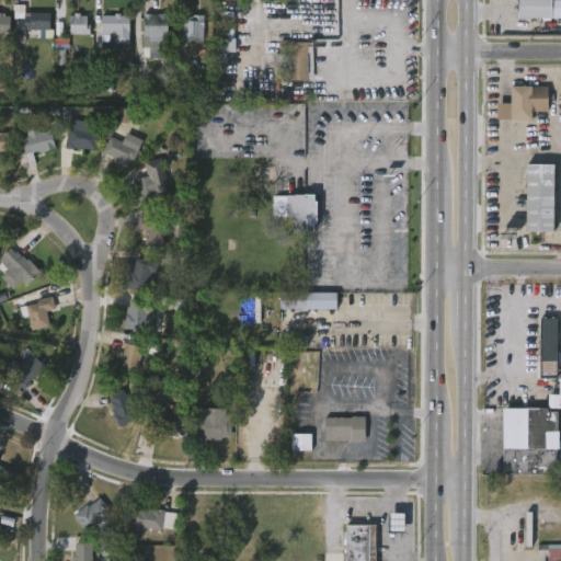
[(560,0),(560,1),(551,1),(551,20),(517,20),(517,0),(560,0)]
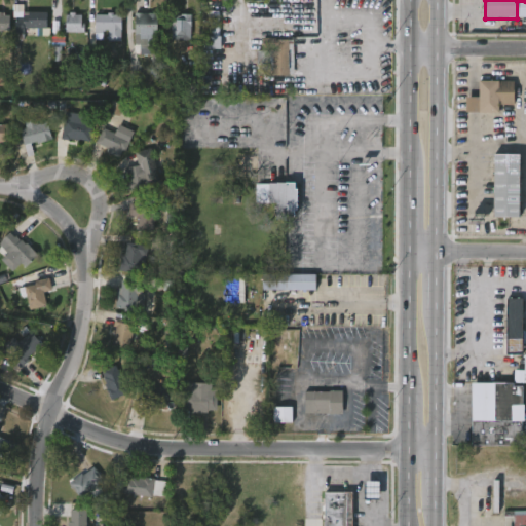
[(200,48),(198,48),(199,10),(217,10),(216,48),(200,48)]
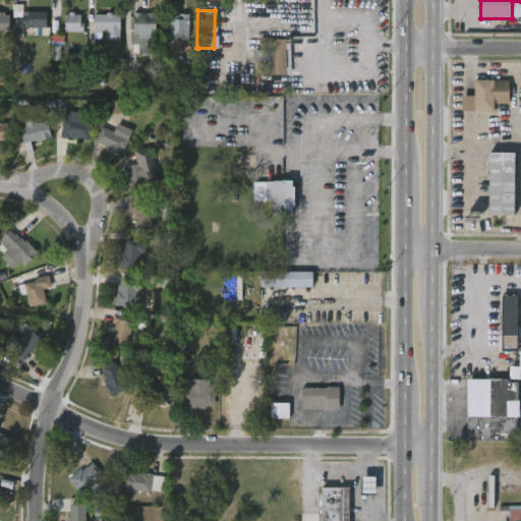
[(9,15),(8,31),(0,31),(0,11),(3,12),(3,15),(9,15)]
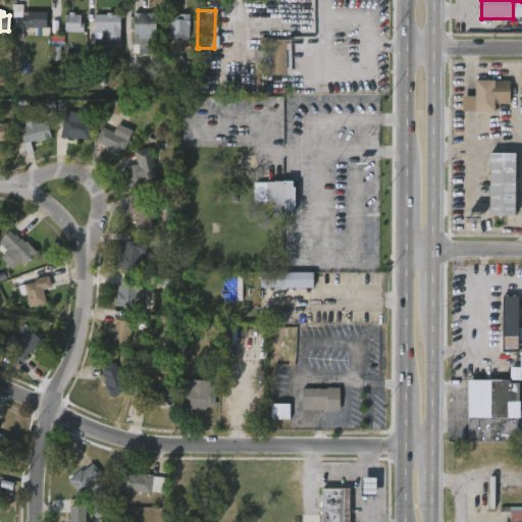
[(21,12),(45,12),(45,34),(22,34),(21,40),(14,40),(14,17),(21,17),(21,12)]
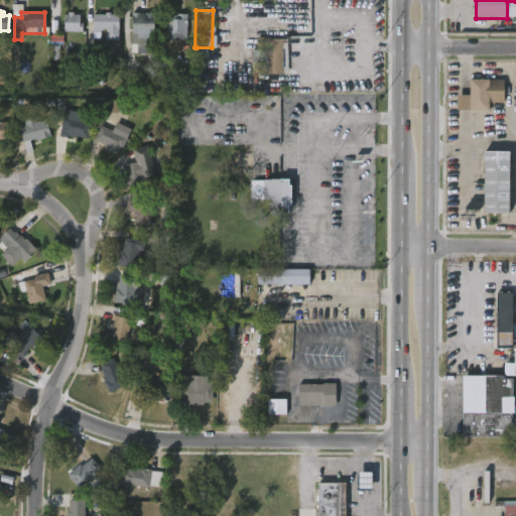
[(73,12),(73,15),(81,15),(82,32),(60,32),(61,27),(63,27),(65,14),(68,14),(68,12),(73,12)]
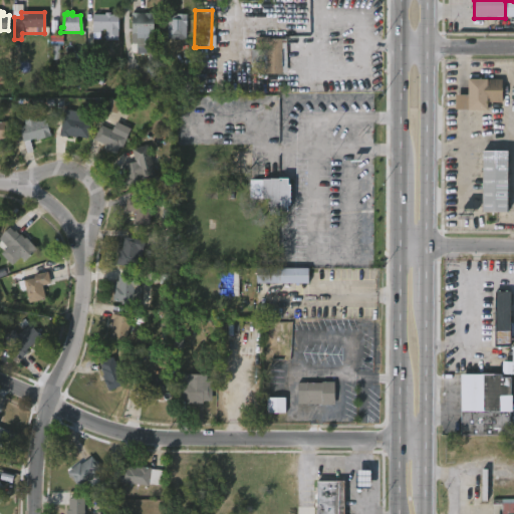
[(109,12),(109,14),(118,15),(117,41),(104,40),(104,38),(103,38),(103,29),(99,30),(99,33),(92,33),(92,14),(104,14),(104,12),(109,12)]
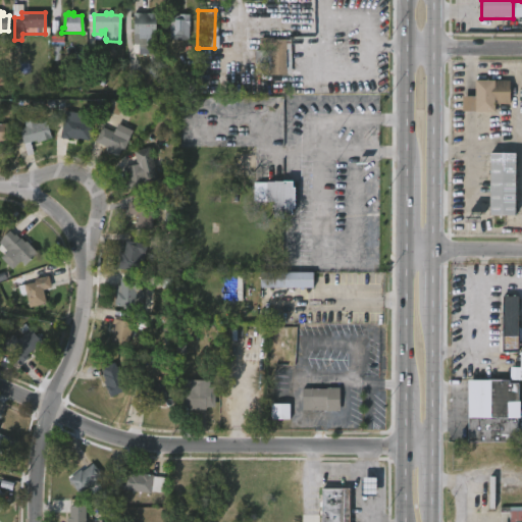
[(156,14),(156,46),(139,46),(139,35),(131,35),(131,29),(133,29),(133,13),(156,14)]
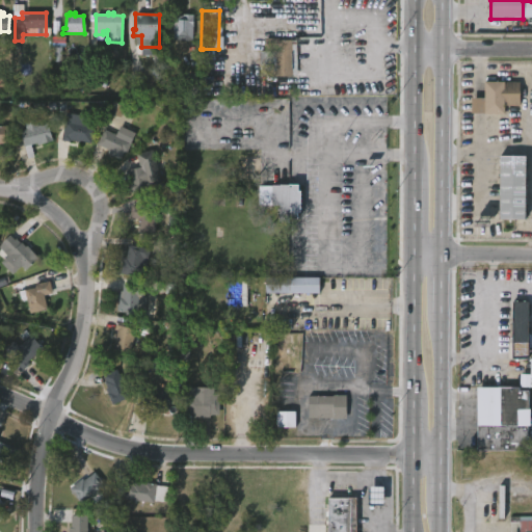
[(191,15),(191,42),(174,41),(174,34),(170,34),(170,19),(178,19),(178,14),(191,15)]
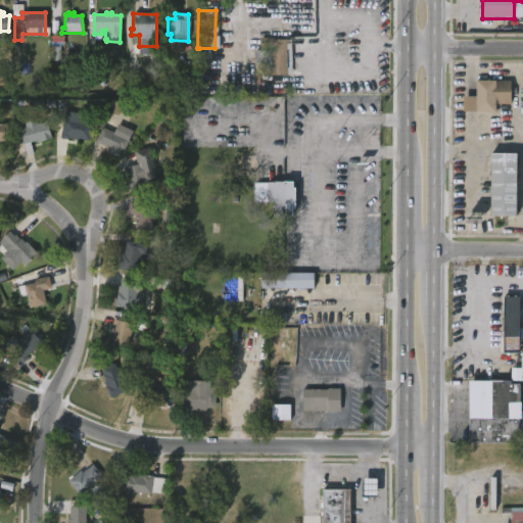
[(272,38),(272,39),(289,40),(289,74),(268,74),(268,68),(253,68),(253,50),(268,50),(268,48),(258,48),(258,38),(272,38)]
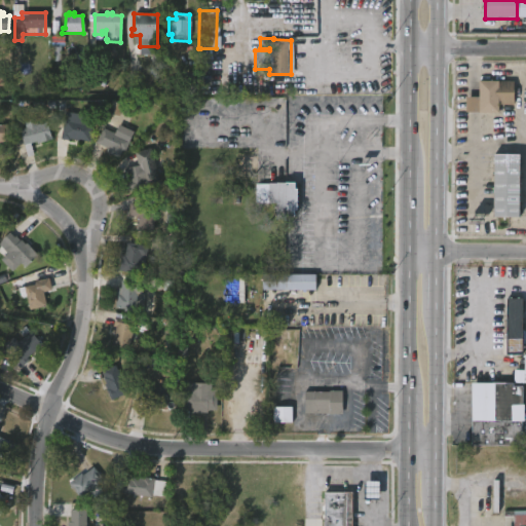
[(240,75),(240,76),(256,77),(256,80),(272,80),(272,96),(197,95),(197,74),(240,75)]
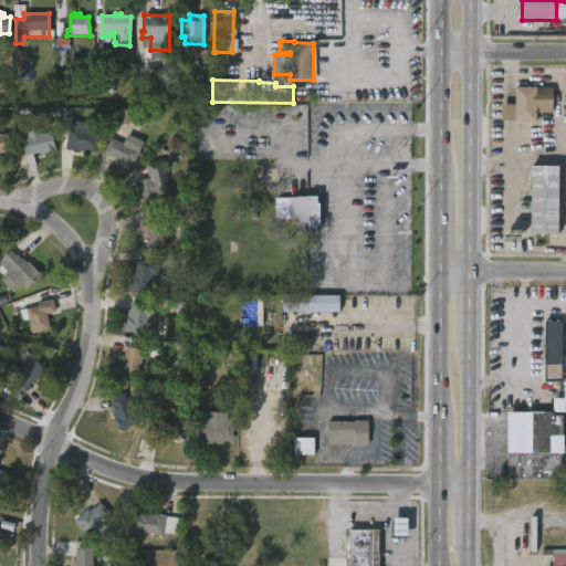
[(533,122),(510,121),(498,121),(498,104),(510,104),(512,104),(512,86),(551,87),(551,113),(533,113),(533,122)]
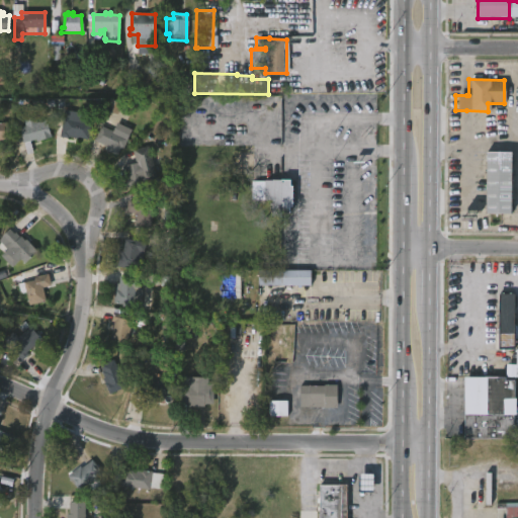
[(132,128),(117,156),(104,149),(106,146),(94,139),(101,125),(110,130),(117,114),(125,119),(123,124),(132,128)]
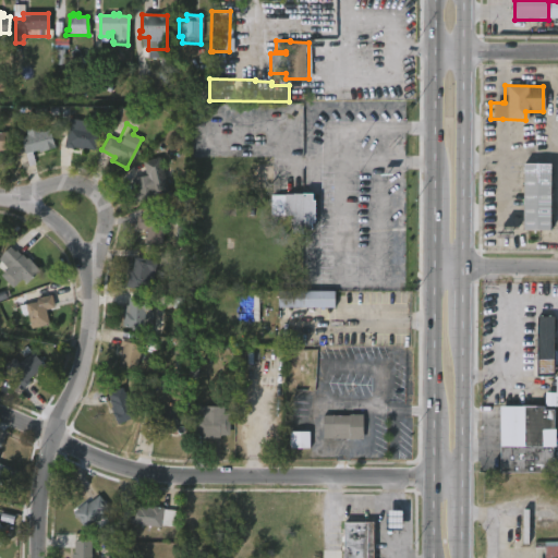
[(38,125),(39,131),(50,129),(55,147),(38,152),(38,150),(32,152),(35,162),(27,165),(20,136),(27,134),(25,129),(38,125)]
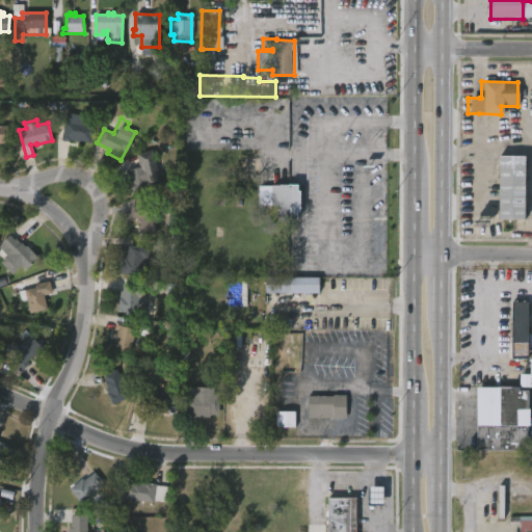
[(92,125),(89,142),(70,139),(69,142),(59,140),(63,120),(92,125)]
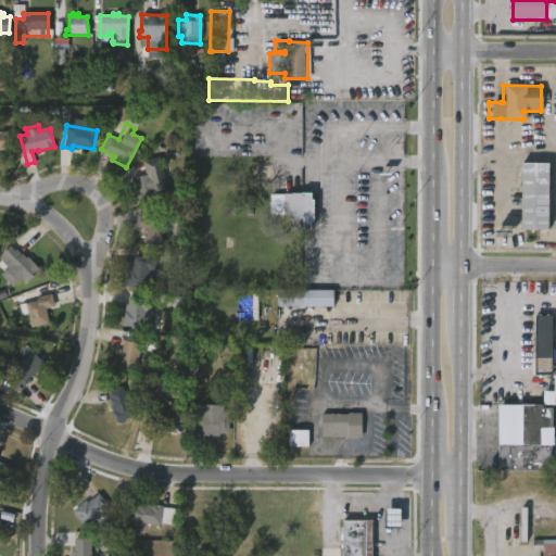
[(168,193),(137,202),(131,178),(146,175),(141,161),(159,156),(168,193)]
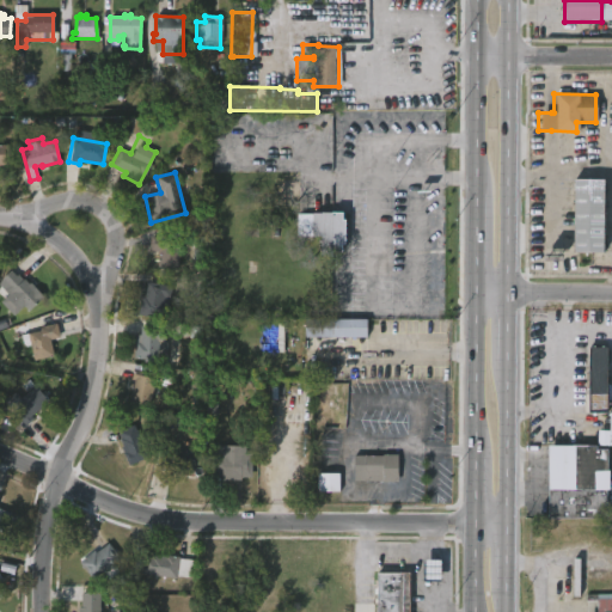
[(604,251),(574,251),(574,177),(604,177),(604,251)]
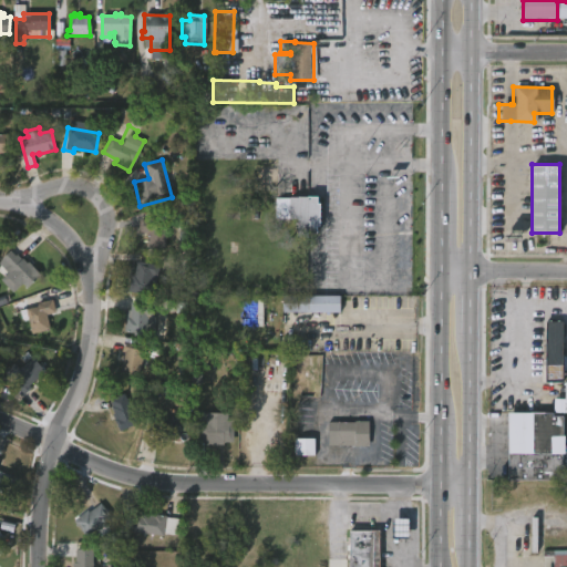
[(317,195),(317,202),(319,202),(319,225),(317,225),(317,233),(308,232),(308,237),(297,237),(297,219),(288,219),(289,196),(317,195)]
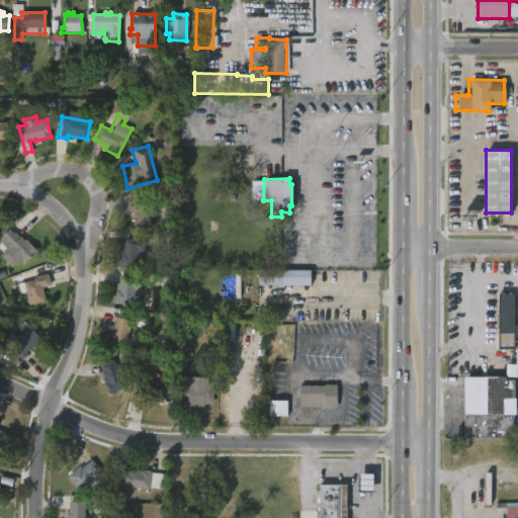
[(157,206),(155,230),(137,228),(139,213),(130,212),(131,200),(152,202),(151,205),(157,206)]
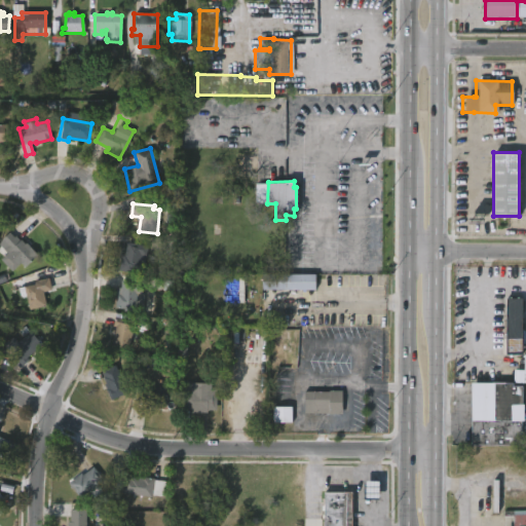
[(22,240),(23,241),(25,239),(28,243),(30,242),(41,255),(28,267),(23,262),(16,268),(5,257),(12,250),(8,246),(19,236),(22,240)]
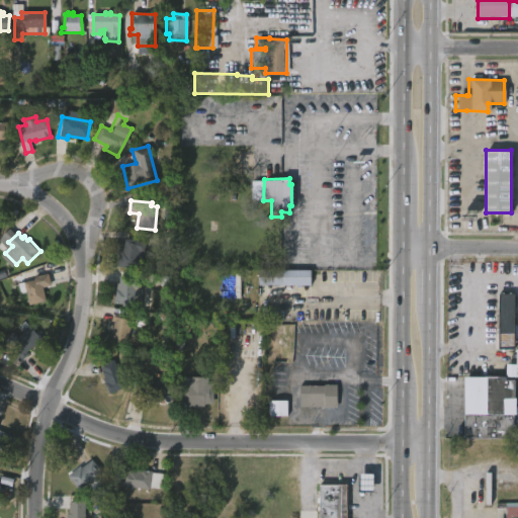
[(146,242),(139,271),(116,265),(119,251),(122,252),(125,237),(146,242)]
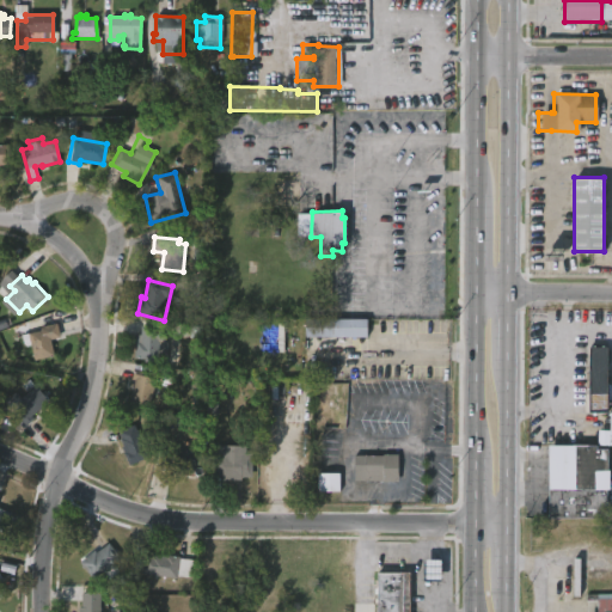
[(305,337),(301,337),(301,319),(362,319),(362,338),(305,337)]
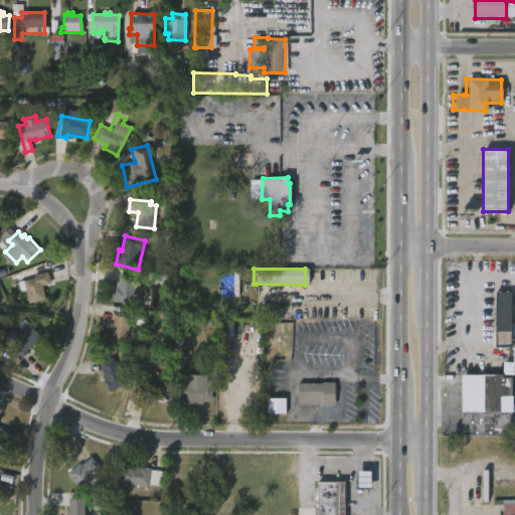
[(44,299),(28,303),(23,280),(34,278),(33,275),(47,272),(50,284),(41,286),(44,299)]
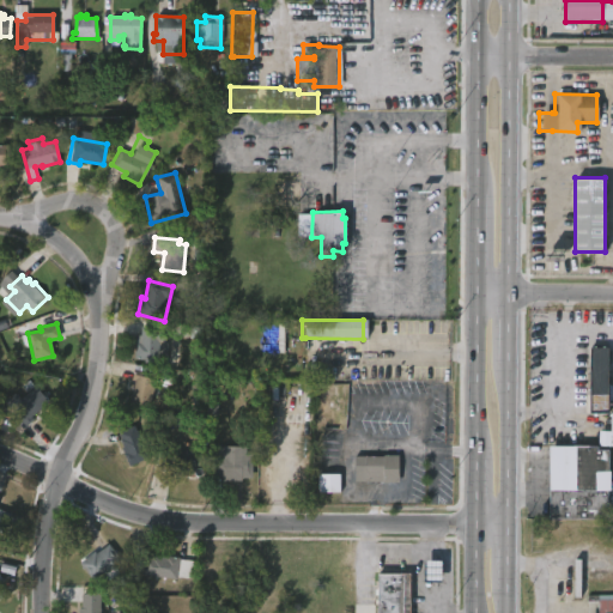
[(165,329),(165,343),(159,341),(158,363),(144,363),(144,359),(134,359),(135,343),(140,343),(140,327),(165,329)]
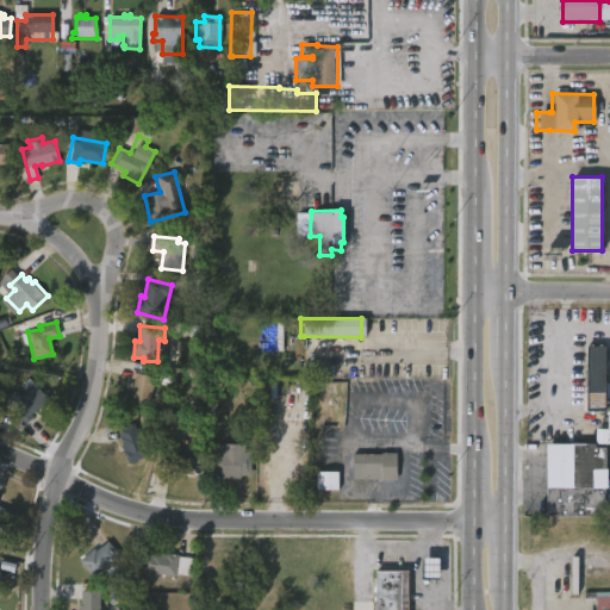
[(587,406),(605,408),(605,346),(589,346),(587,406)]
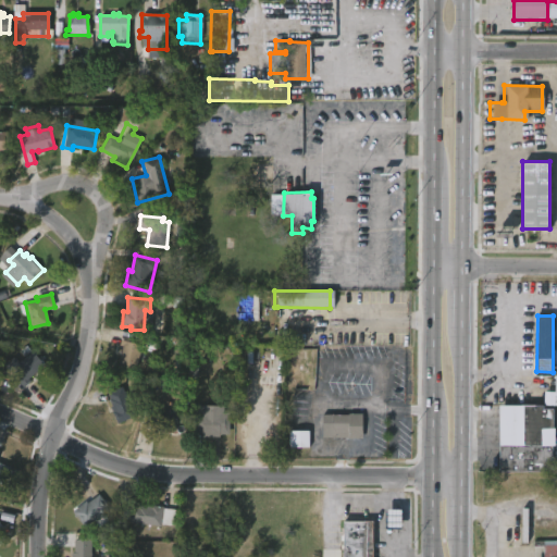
[(136,338),(141,339),(144,335),(157,337),(155,349),(141,346),(136,370),(118,366),(122,346),(119,345),(122,331),(136,334),(136,338)]
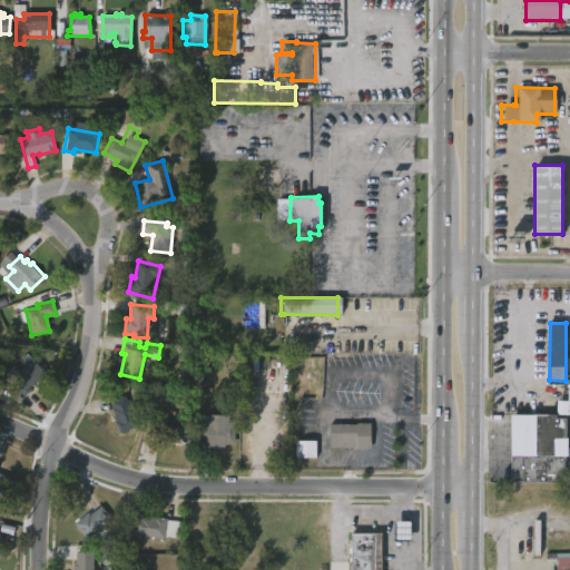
[(26,354),(46,374),(22,395),(3,374),(13,365),(18,371),(26,364),(20,359),(26,354)]
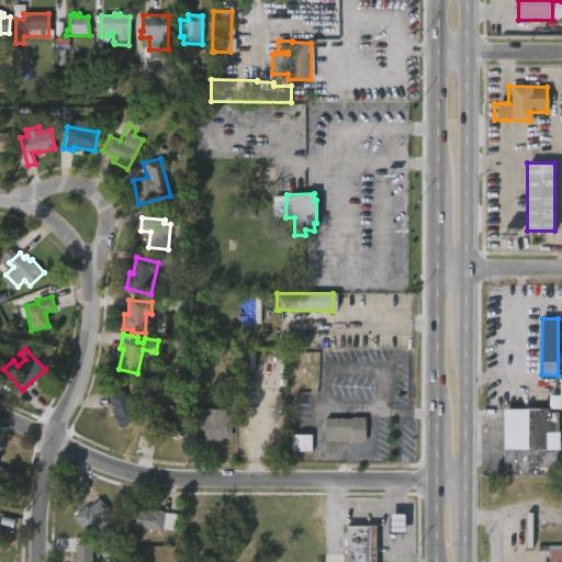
[(120,393),(135,419),(119,428),(110,413),(115,411),(109,398),(120,393)]
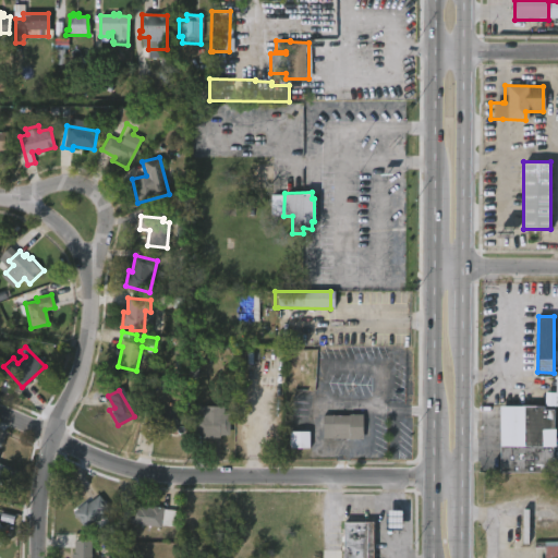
[(228,408),(228,433),(222,433),(222,436),(217,436),(217,438),(203,438),(203,434),(195,434),(195,431),(191,431),(191,420),(194,420),(194,407),(228,408)]
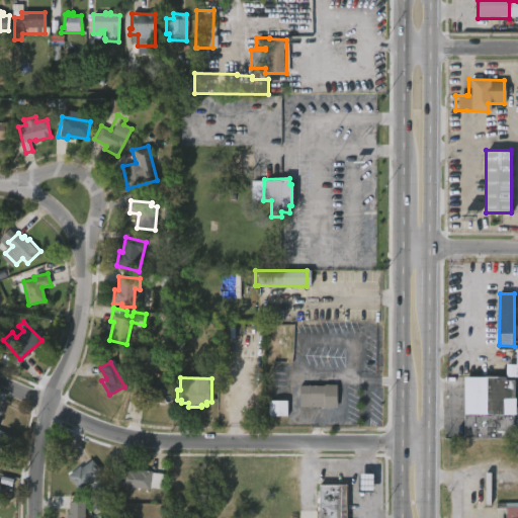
[(506,411),(506,413),(514,413),(514,439),(464,439),(464,414),(486,414),(486,377),(515,377),(515,399),(506,399),(506,411)]
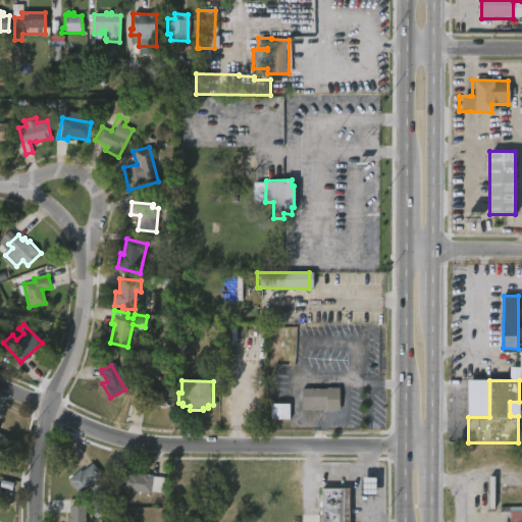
[(169,384),(168,397),(165,397),(164,405),(150,403),(151,399),(137,397),(139,381),(169,384)]
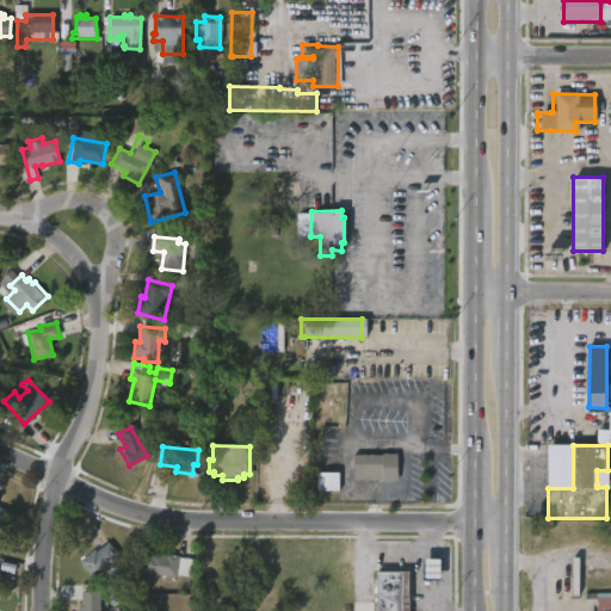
[(397,454),(397,481),(364,480),(364,455),(397,454)]
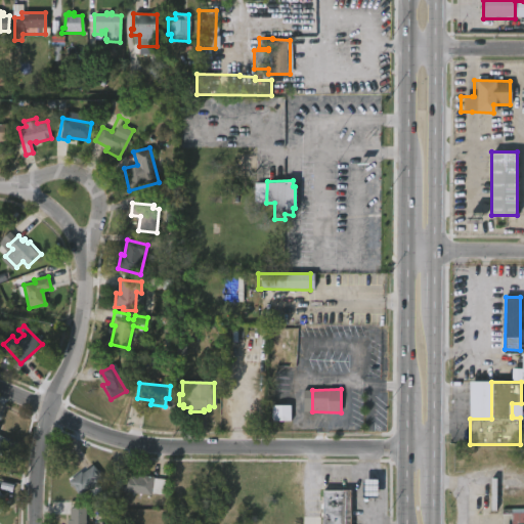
[(291,405),(271,406),(272,423),(291,423),(291,405)]
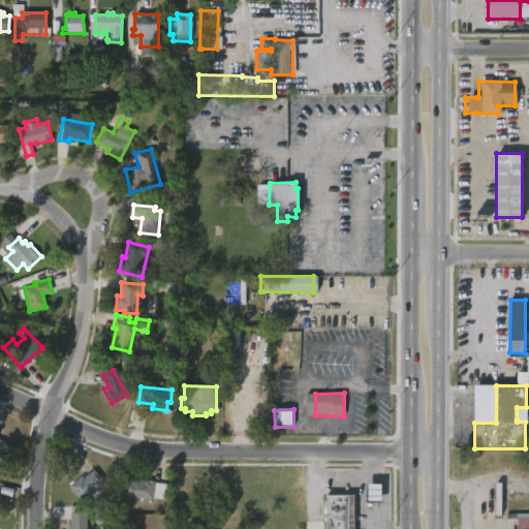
[(0,439),(8,443),(0,459),(0,439)]
